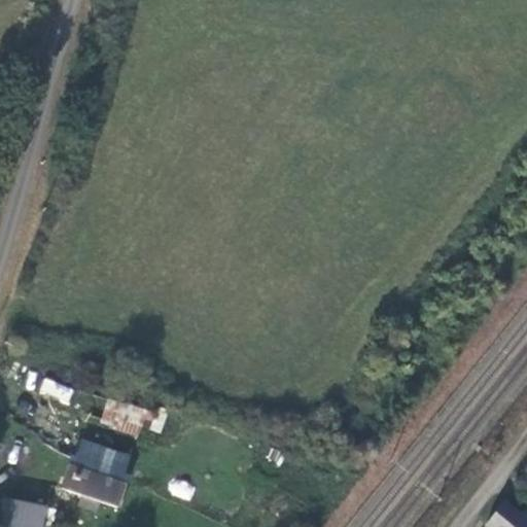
[(43,378),(38,393),(69,402),(74,387),(43,378)]
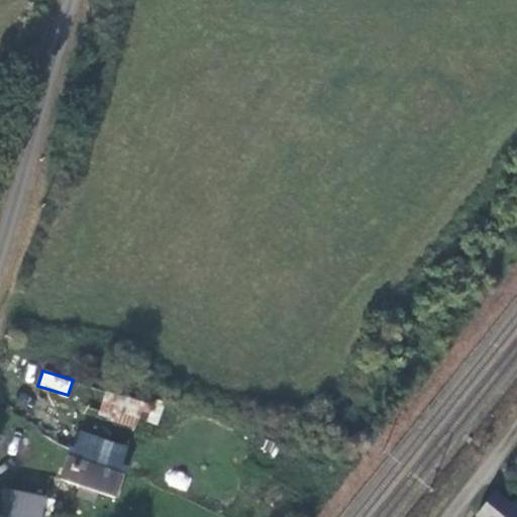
[(142,405),(106,393),(100,412),(136,424),(142,405)]
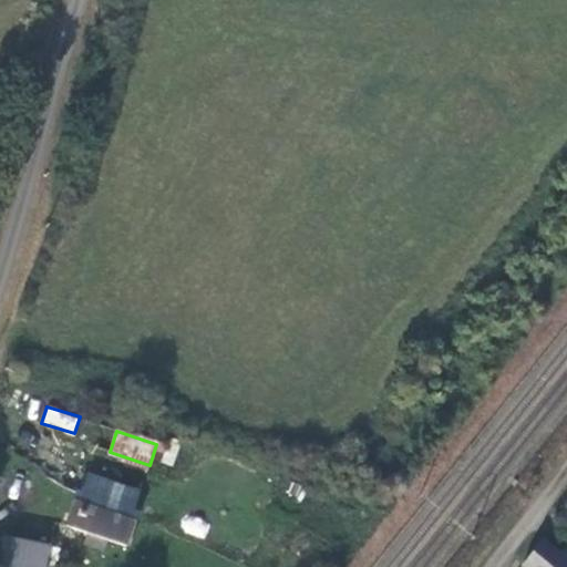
[(138,492),(89,475),(82,494),(76,492),(65,526),(90,534),(85,544),(104,550),(107,539),(126,546),(137,513),(133,511),(138,492)]
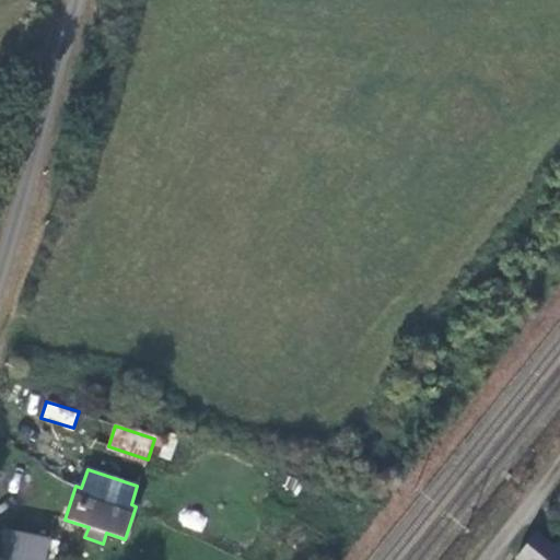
[(4,532),(0,551),(0,559),(45,559),(49,540),(4,532)]
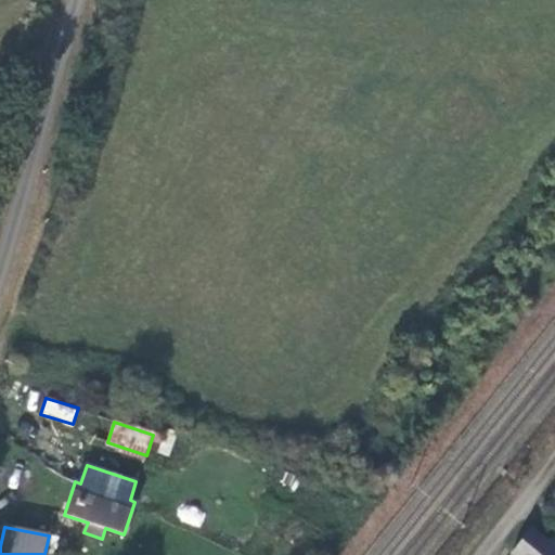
[(554,554),(554,534),(549,544),(531,529),(511,553),(513,554),(554,554)]
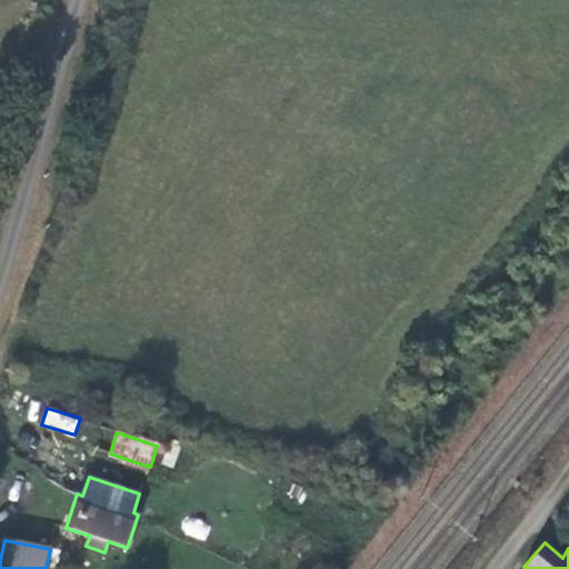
All buildings are outlined.
